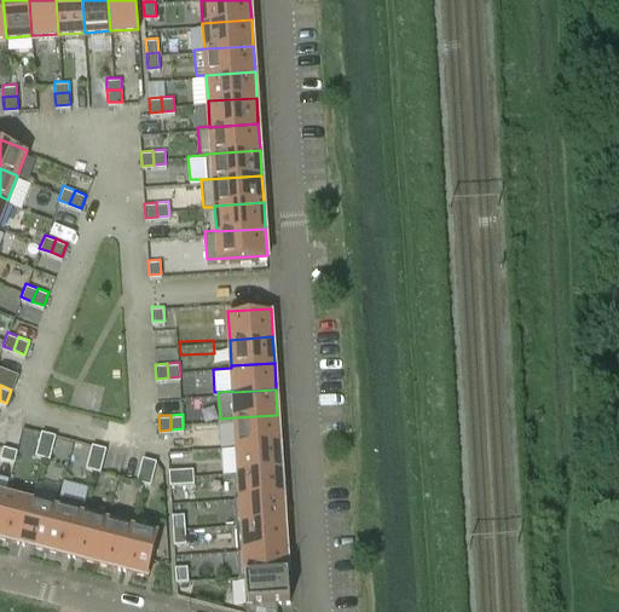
[(279,442),(277,415),(235,417),(236,444),(279,442)]
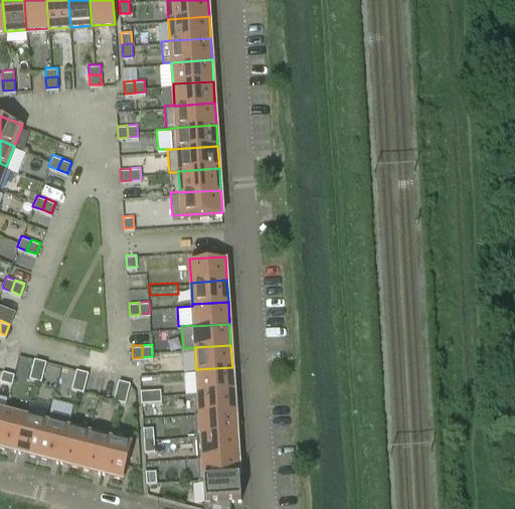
[(32,366),(43,369),(46,359),(34,356),(32,366)]
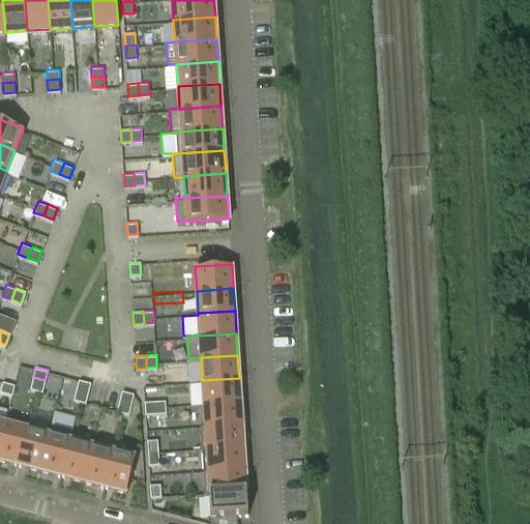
[(30,387),(42,390),(45,380),(33,377),(30,387)]
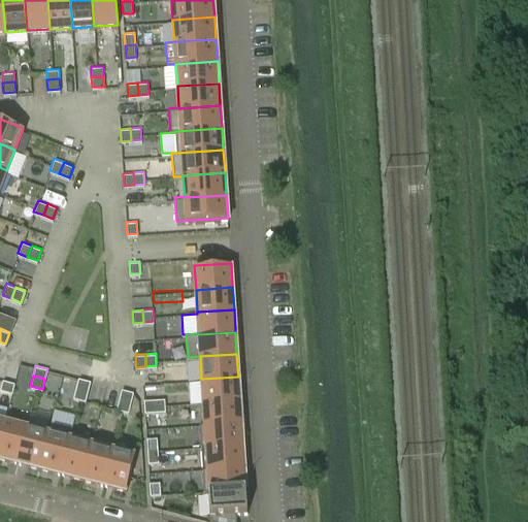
[(76,387),(88,390),(91,380),(78,377),(76,387)]
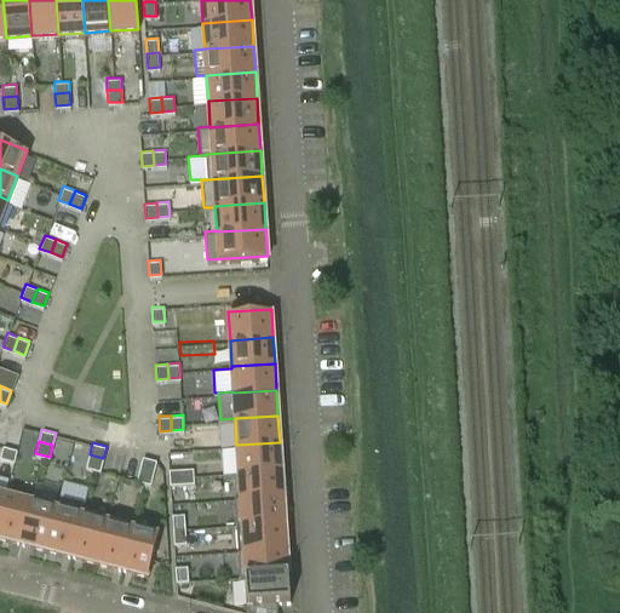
[(236,446),(220,446),(223,471),(239,471),(281,468),(280,442),(236,445),(236,446)]
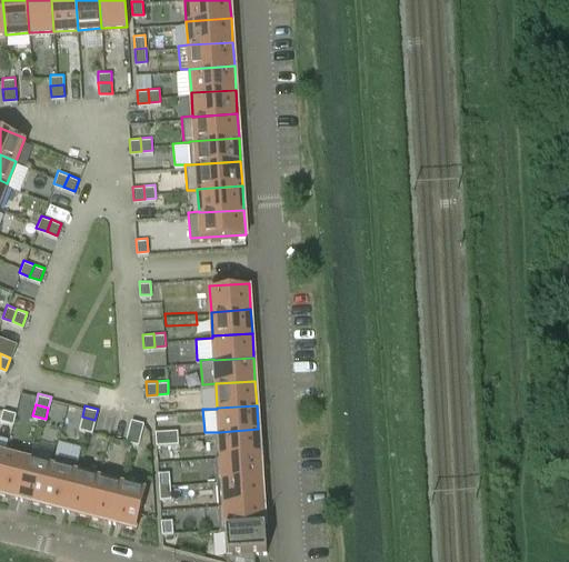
[(0,418),(12,422),(16,411),(2,408),(0,418)]
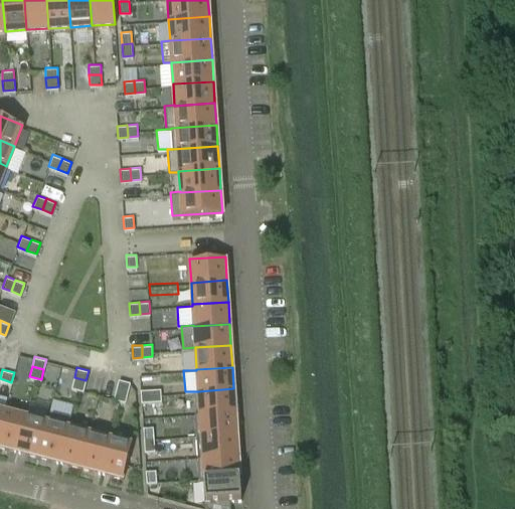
[(86,380),(74,377),(71,387),(83,389),(86,380)]
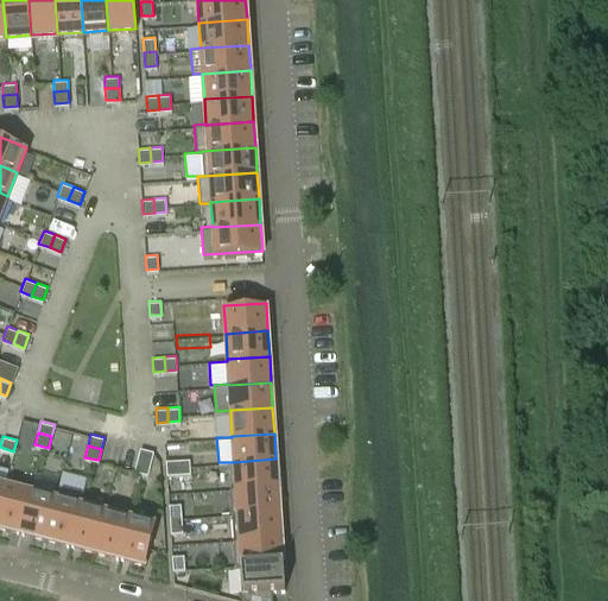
[(137,459),(151,462),(153,450),(140,447),(137,459)]
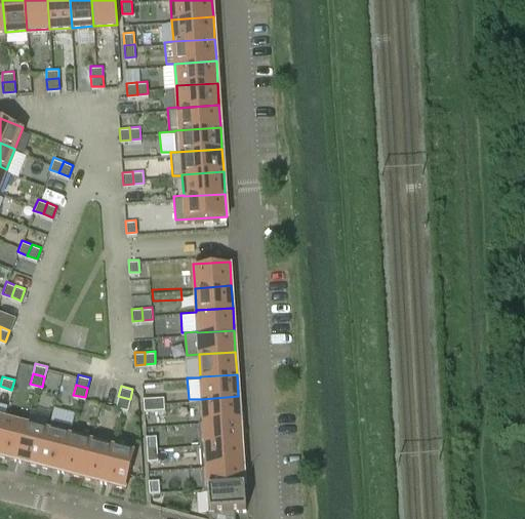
[(154,408),(164,407),(164,395),(154,396),(154,408)]
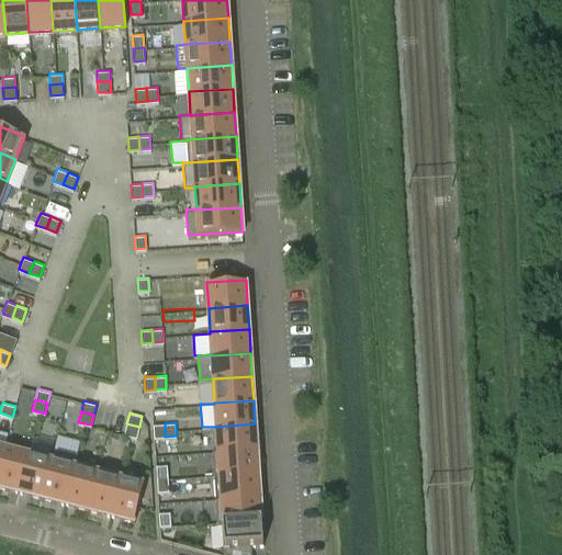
[(136,437),(139,427),(126,423),(124,433),(136,437)]
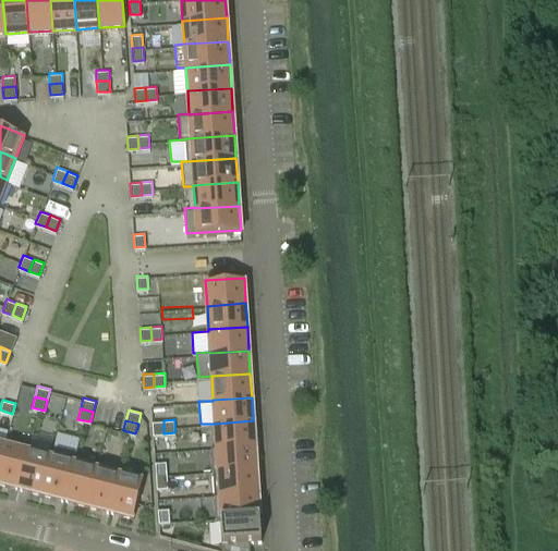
[(164,433),(164,420),(152,420),(153,433),(164,433)]
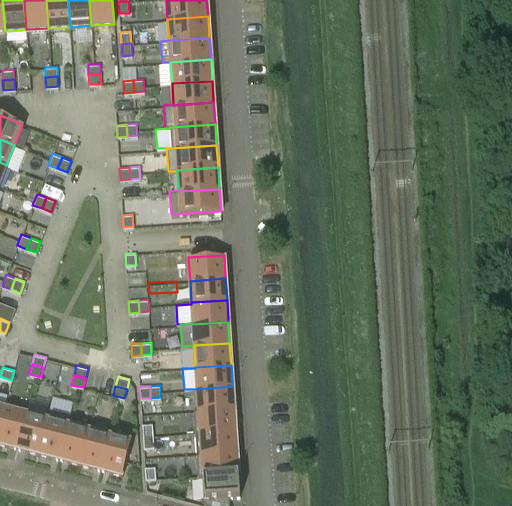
[(197,389),(198,409),(198,410),(234,408),(232,386),(197,389)]
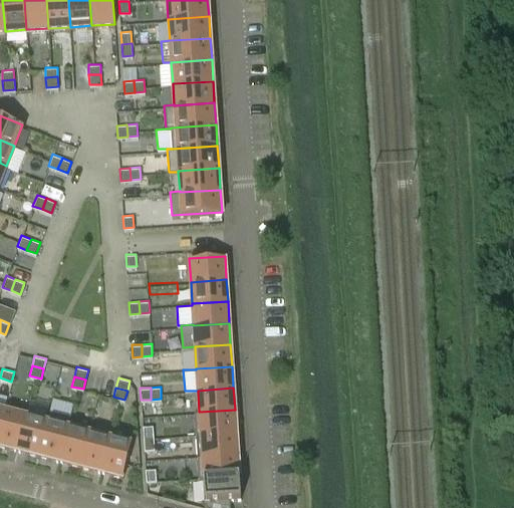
[(46,419),(38,454),(59,459),(67,425),(70,415),(69,415),(73,402),(53,397),(49,410),(48,415),(49,415),(47,419),(46,419)]
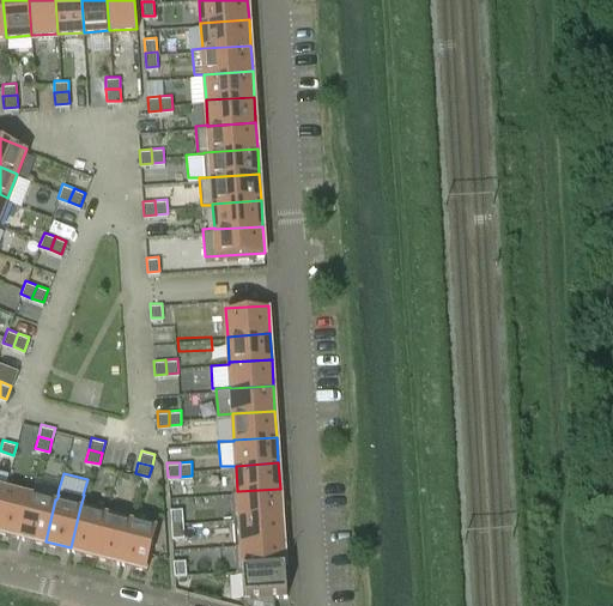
[(32,488),(20,534),(46,541),(55,500),(56,500),(59,495),(58,495),(56,494),(60,480),(36,474),(32,488)]
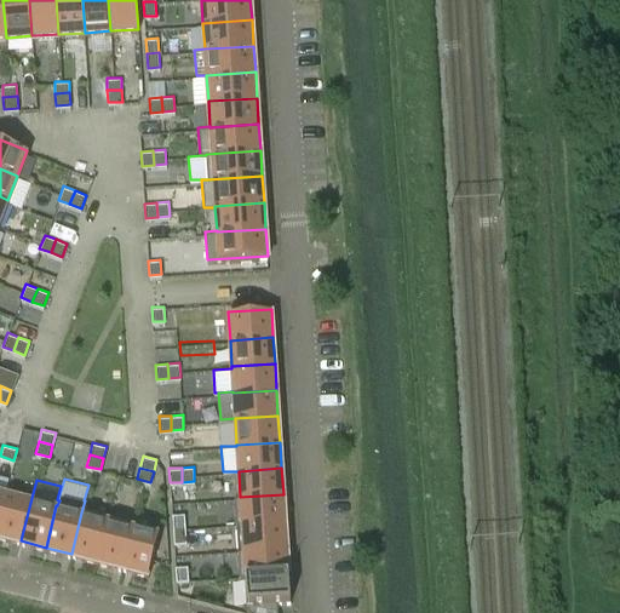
[(0,536),(21,540),(33,493),(6,487),(5,492),(6,493),(0,514),(0,536)]
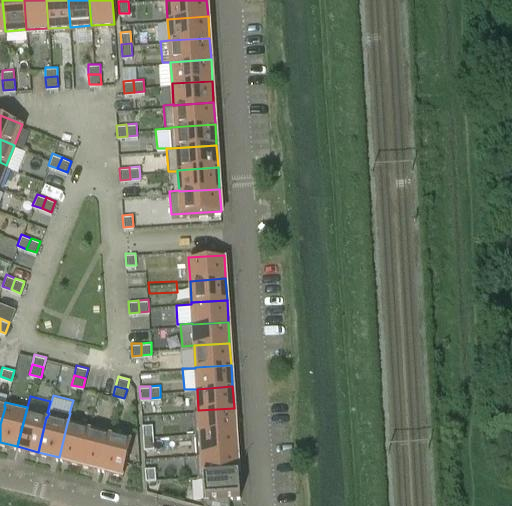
[(235,429),(234,408),(198,410),(198,409),(193,410),(195,433),(200,433),(199,432),(235,429)]
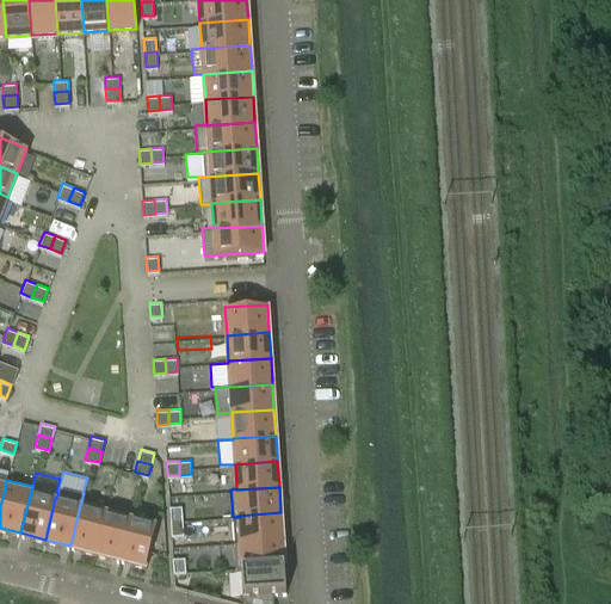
[(94,553),(105,511),(80,505),(71,546),(94,553)]
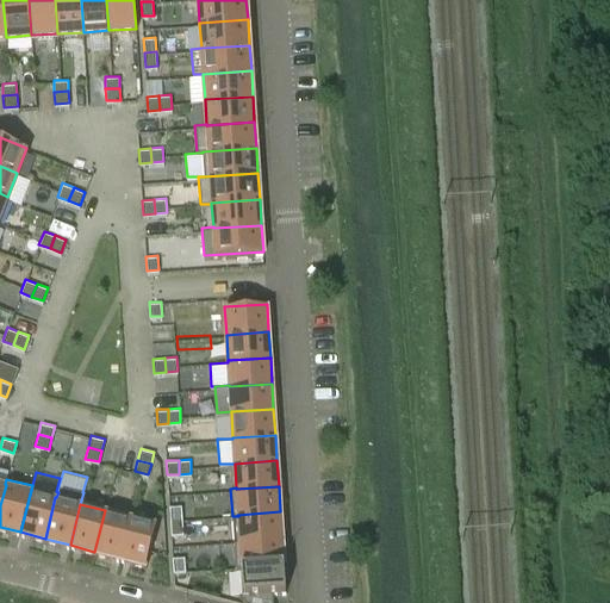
[(170,518),(182,518),(181,504),(169,505),(170,518)]
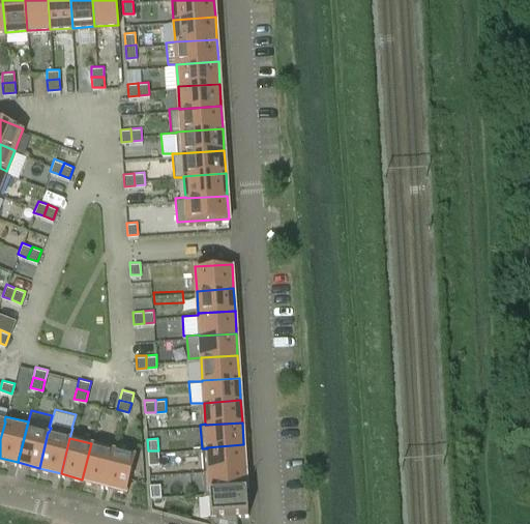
[(104,485),(113,448),(91,443),(82,479),(104,485)]
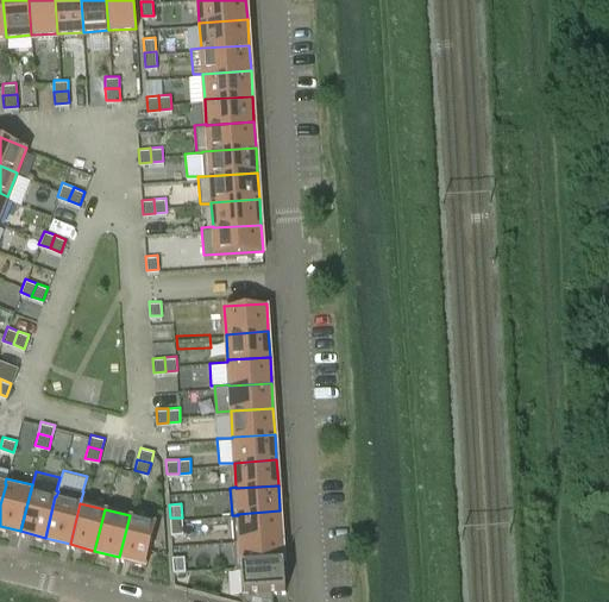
[(239,539),(281,537),(280,510),(237,514),(238,515),(239,538),(239,539)]
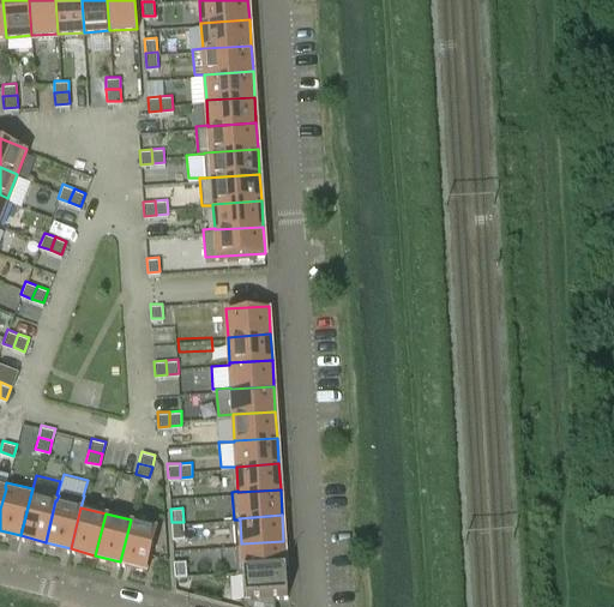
[(157,527),(131,520),(120,562),(146,568),(157,527)]
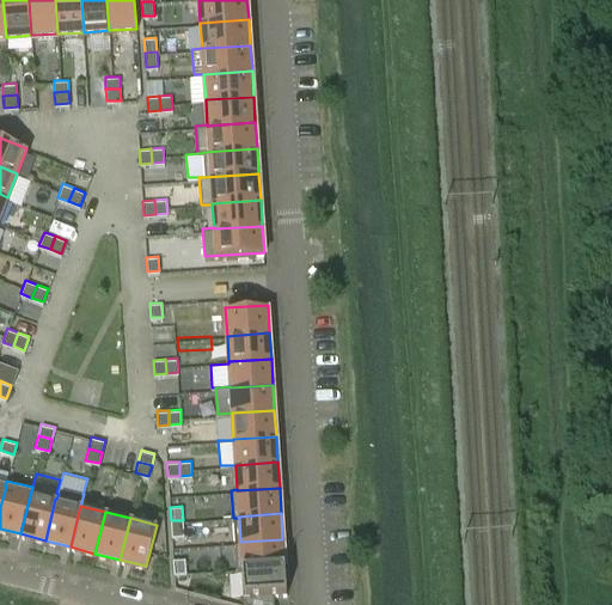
[(183,520),(171,520),(172,535),(184,535),(183,520)]
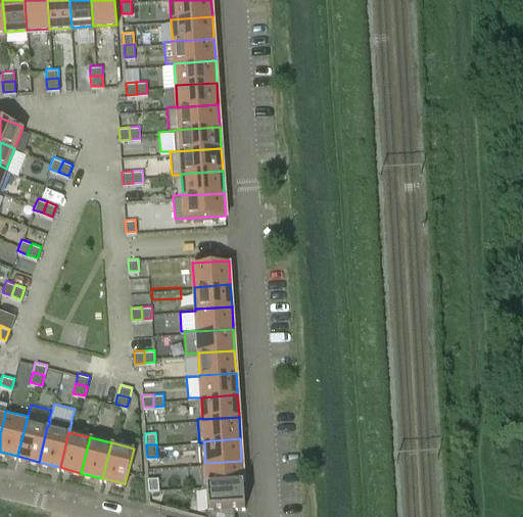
[(243,482),(241,461),(205,463),(205,462),(200,463),(202,486),(206,486),(206,485),(243,482)]
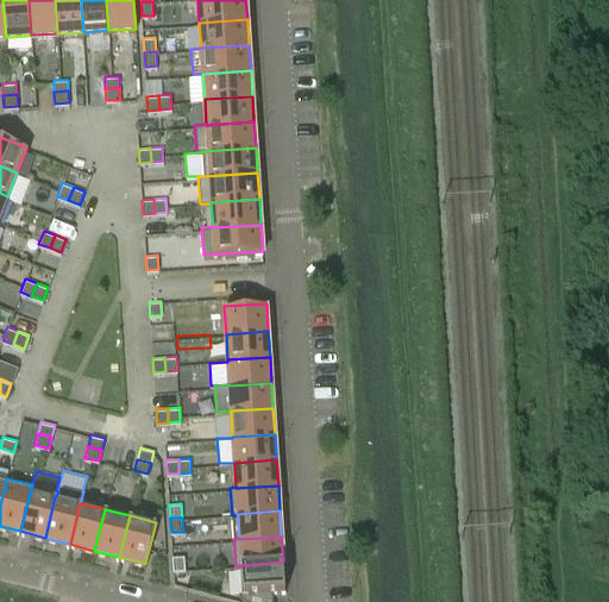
[(186,569),(184,555),(173,556),(174,569),(186,569)]
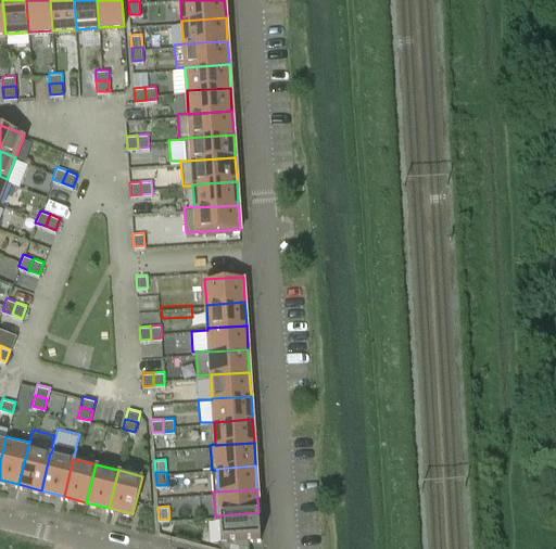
[(260,537),(258,512),(219,515),(219,516),(222,548),(226,548),(249,548),(249,537),(260,537)]
